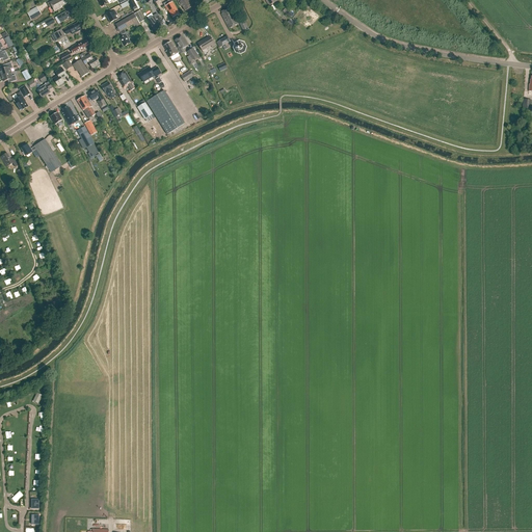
[(27,0),(27,1),(27,2),(25,3),(28,10),(38,4),(35,0),(27,0)]
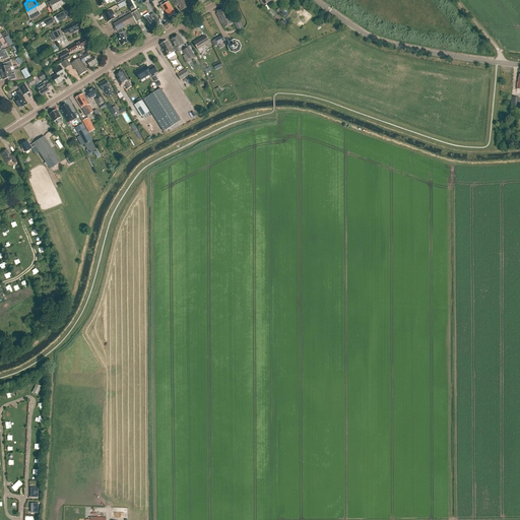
[(65,4),(63,0),(54,0),(47,4),(49,7),(51,6),(53,11),(60,8),(60,7),(65,4)]
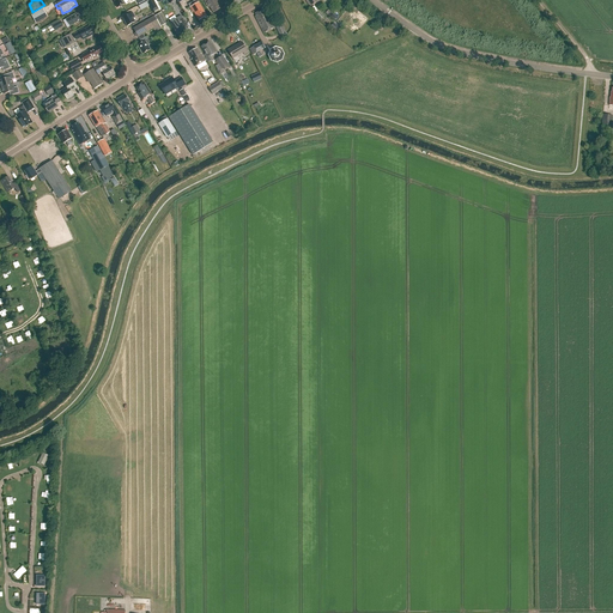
[(156,0),(150,0),(147,1),(149,4),(153,14),(161,10),(156,0)]
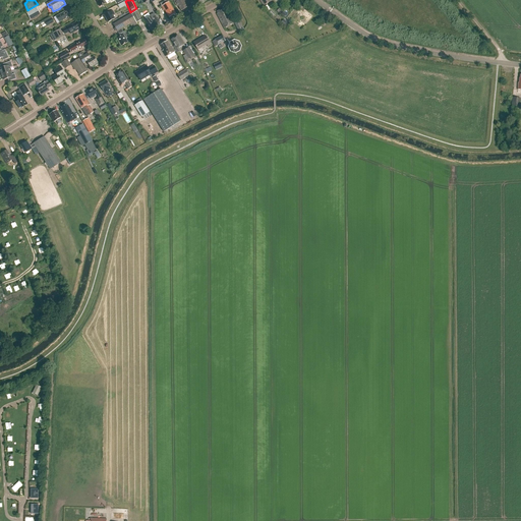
[(166,0),(160,4),(162,6),(164,10),(165,9),(169,17),(176,14),(168,0),(166,0)]
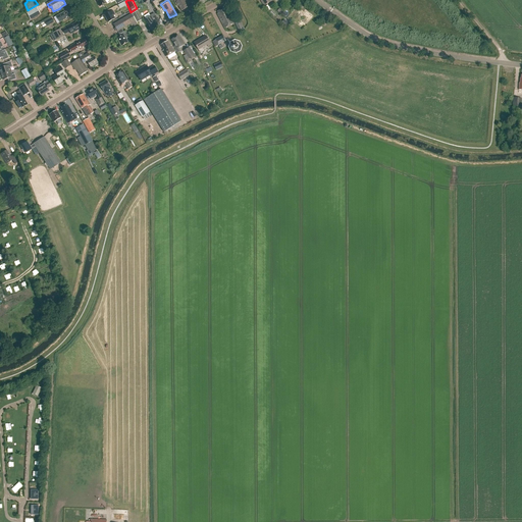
[(191,6),(188,0),(173,0),(177,7),(178,6),(181,11),(191,6)]
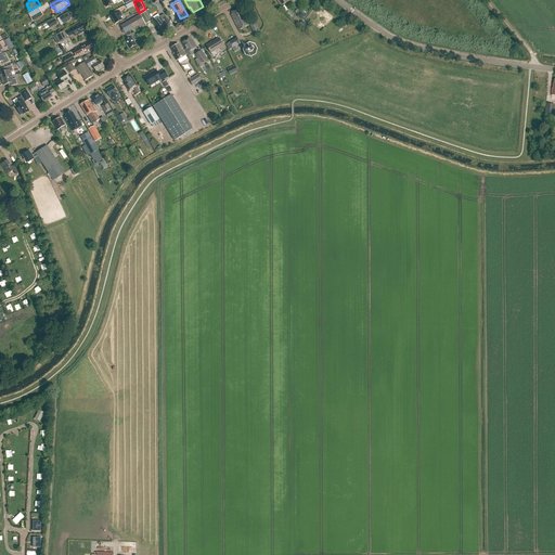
[(39,8),(28,13),(33,22),(43,15),(39,8)]
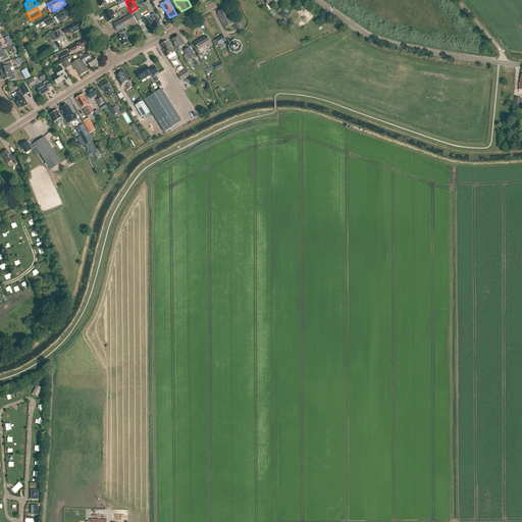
[(227,13),(225,8),(217,12),(218,13),(217,14),(224,29),(235,23),(229,13),(227,13)]
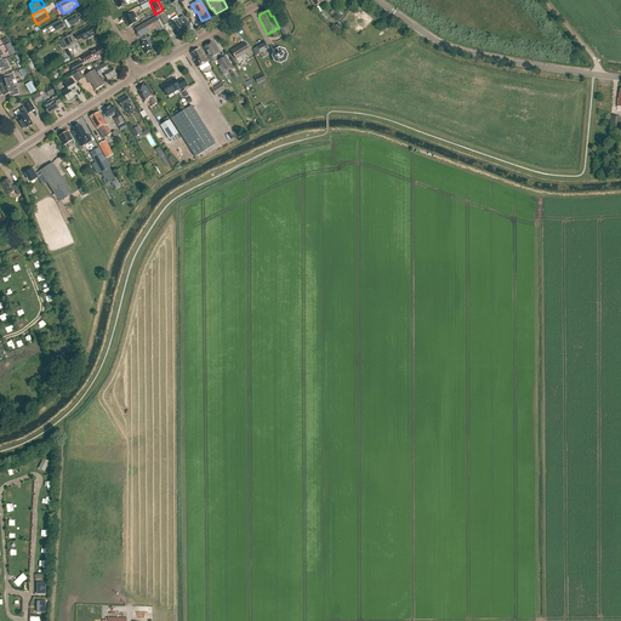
[(79,21),(85,17),(83,12),(78,16),(78,15),(68,20),(72,27),(79,22),(79,21)]
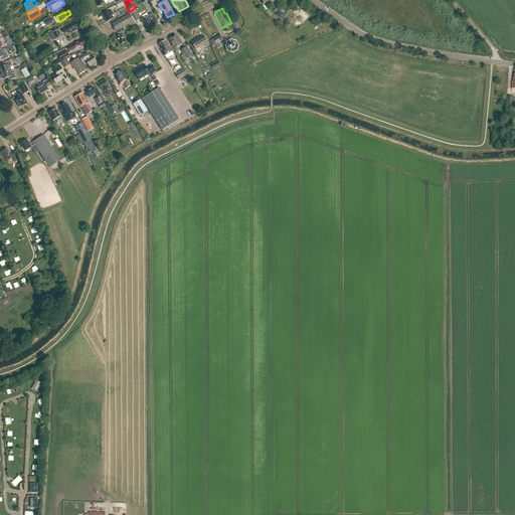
[(112,14),(113,13),(112,10),(103,15),(107,22),(114,18),(112,14)]
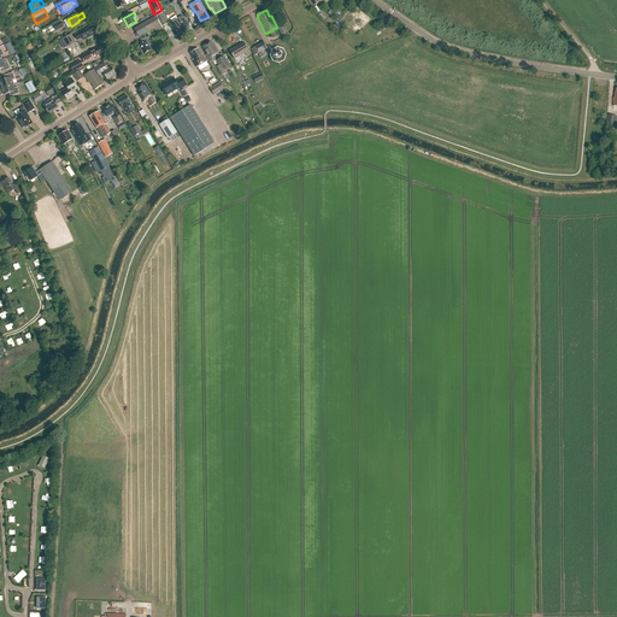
[(162,13),(157,17),(162,27),(168,24),(162,13)]
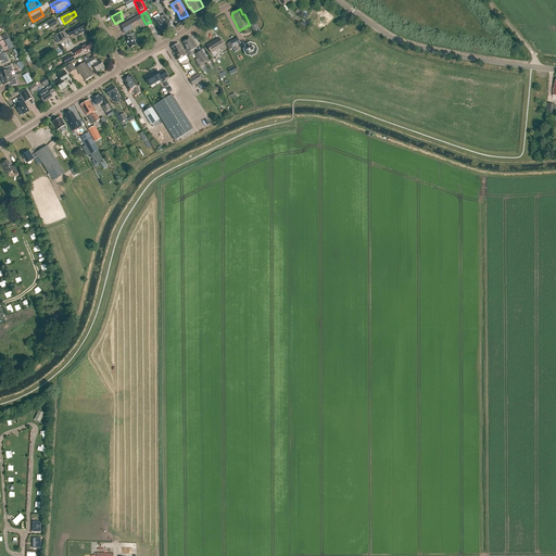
[(141,29),(147,26),(140,15),(122,26),(126,34),(139,26),(141,29)]
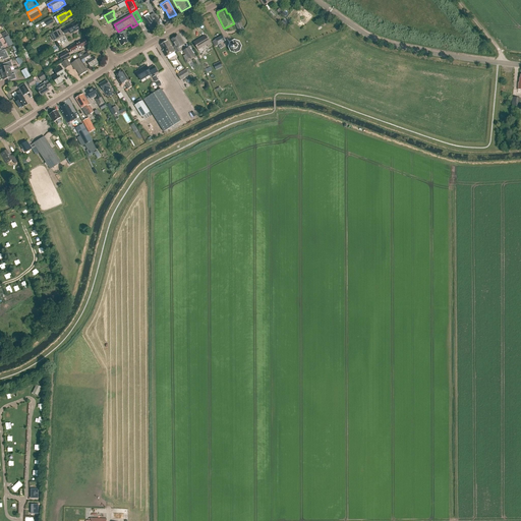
[(145,20),(148,24),(151,30),(158,25),(157,23),(159,22),(155,15),(152,17),(151,17),(145,20)]
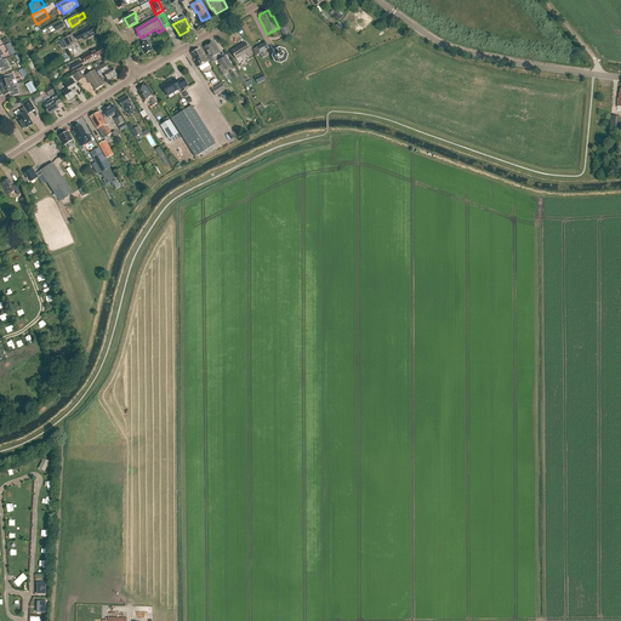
[(291,34),(286,26),(280,29),(285,38),(291,34)]
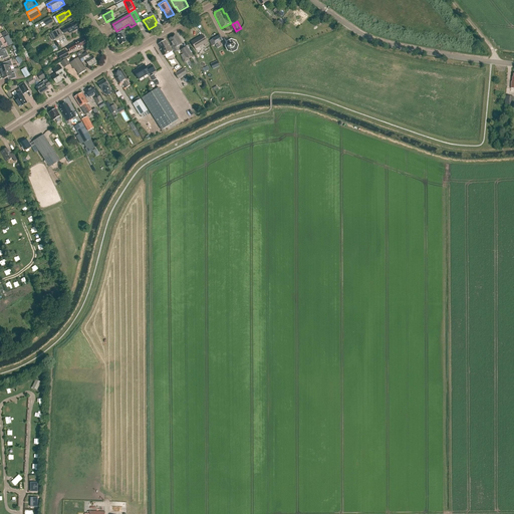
[(78,29),(75,23),(70,25),(66,27),(62,29),(64,33),(68,31),(70,33),(78,29)]
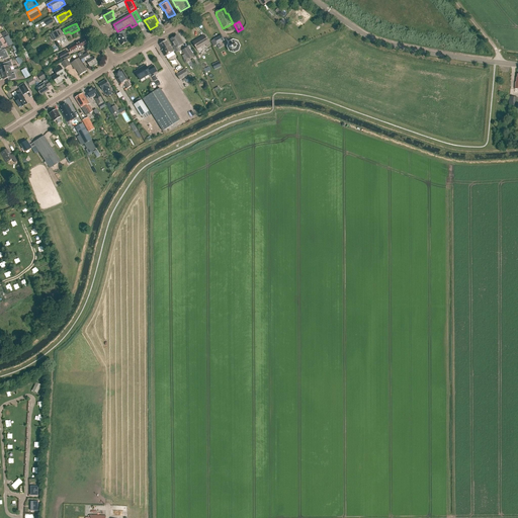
[(56,39),(64,35),(60,29),(53,33),(56,39)]
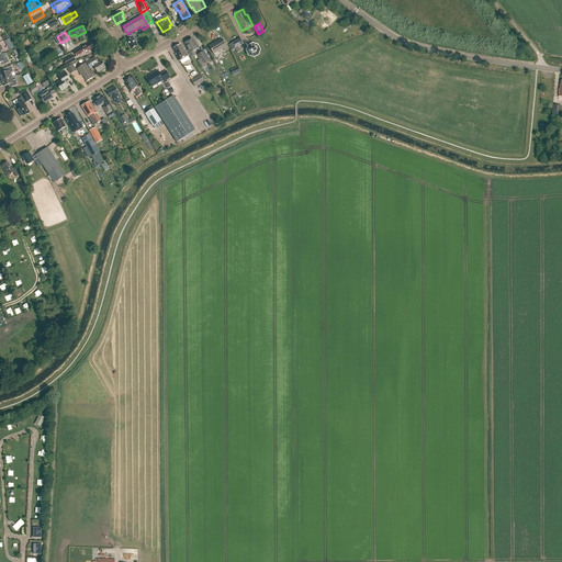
[(136,42),(139,41),(135,34),(128,37),(130,40),(126,42),(127,43),(131,49),(138,46),(136,42)]
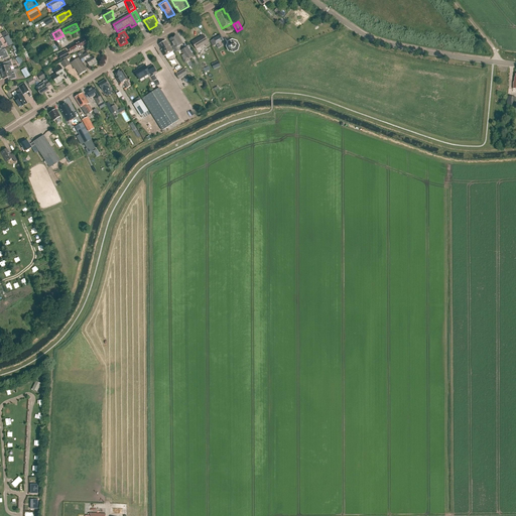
[(209,44),(204,35),(191,42),(197,49),(205,44),(206,46),(209,44)]
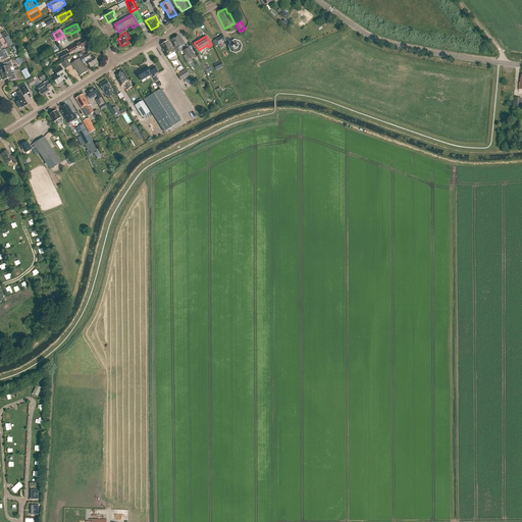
[(215,41),(213,42),(215,47),(218,46),(226,41),(223,36),(215,41)]
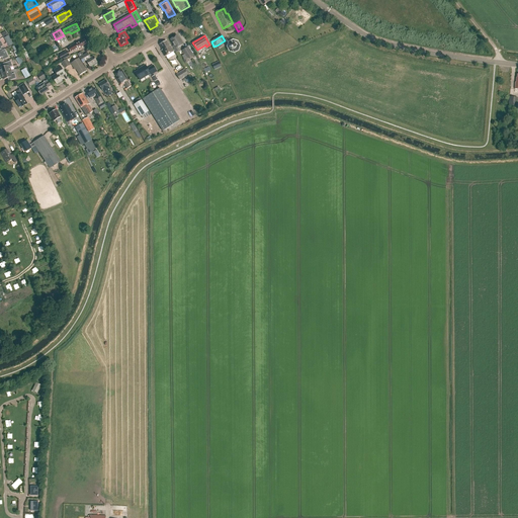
[(179,51),(177,48),(183,45),(179,38),(178,38),(177,36),(171,39),(173,41),(172,41),(174,46),(172,47),(176,53),(179,51)]
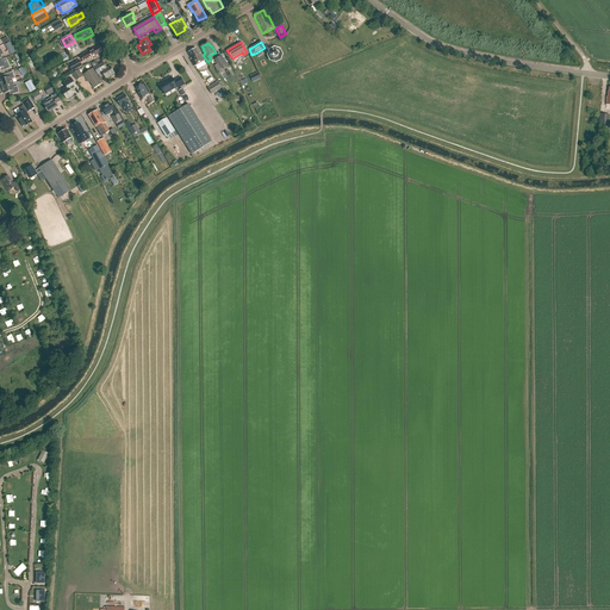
[(100,48),(99,47),(94,50),(93,50),(81,56),(83,61),(92,57),(92,58),(97,56),(97,55),(103,51),(101,51),(103,50),(100,48)]
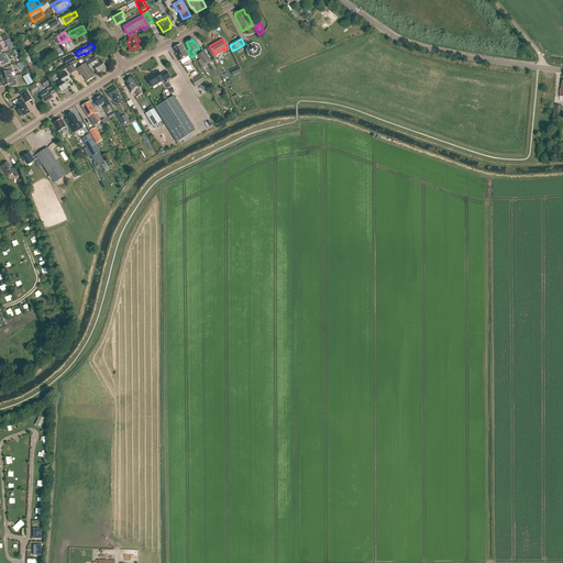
[(184,51),(181,44),(174,48),(177,55),(176,55),(179,62),(189,56),(187,52),(187,53),(185,50),(184,51)]
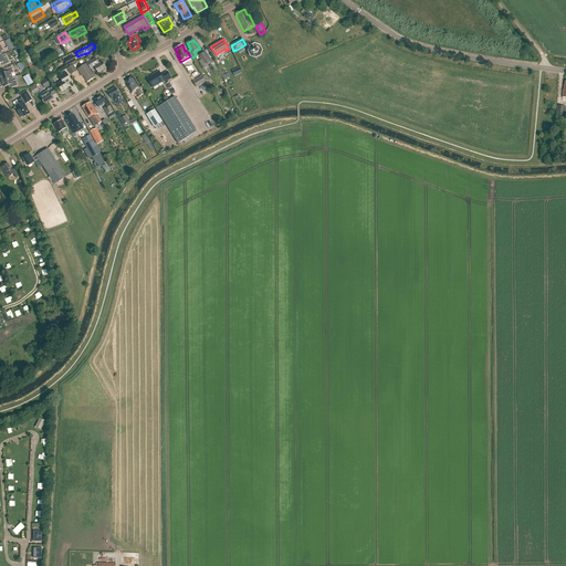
[(206,51),(199,55),(201,60),(199,61),(202,65),(206,63),(207,65),(212,62),(206,51)]
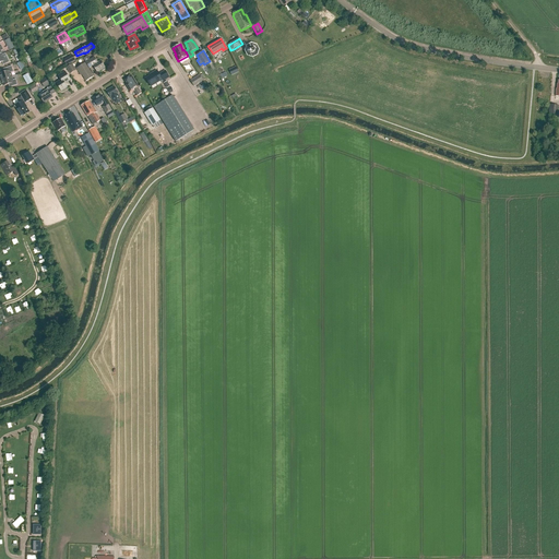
[(2,55),(0,56),(0,62),(2,62),(3,66),(10,62),(8,59),(4,60),(2,55)]
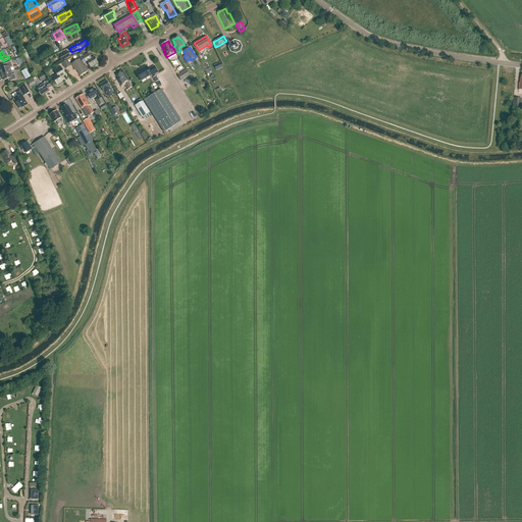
[(68,51),(60,56),(62,62),(71,57),(68,51)]
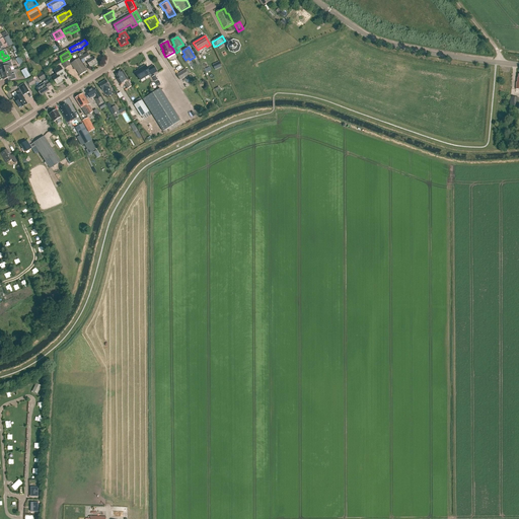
[(88,53),(83,56),(81,52),(77,55),(79,58),(83,64),(86,61),(90,67),(94,65),(94,66),(97,64),(97,63),(97,62),(93,56),(91,58),(88,53)]
